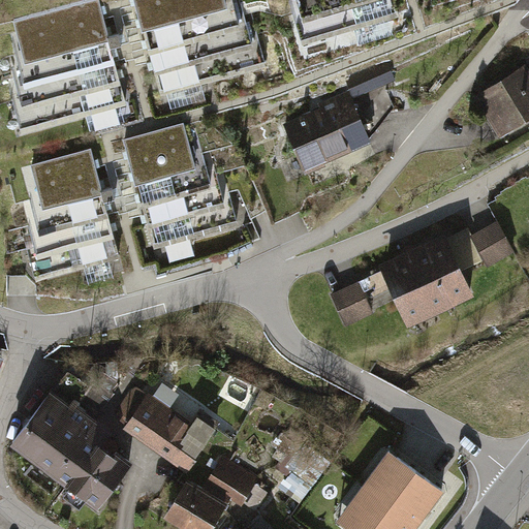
[(97,0),(88,0),(16,20),(21,40),(13,42),(19,63),(10,65),(16,84),(9,86),(21,128),(125,101),(97,0)]
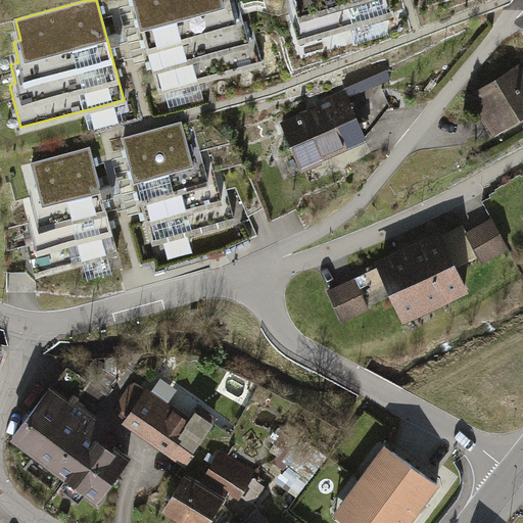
[(134,0),(158,90),(264,62),(252,19),(243,21),(238,3),(232,4),(230,0),(134,0)]
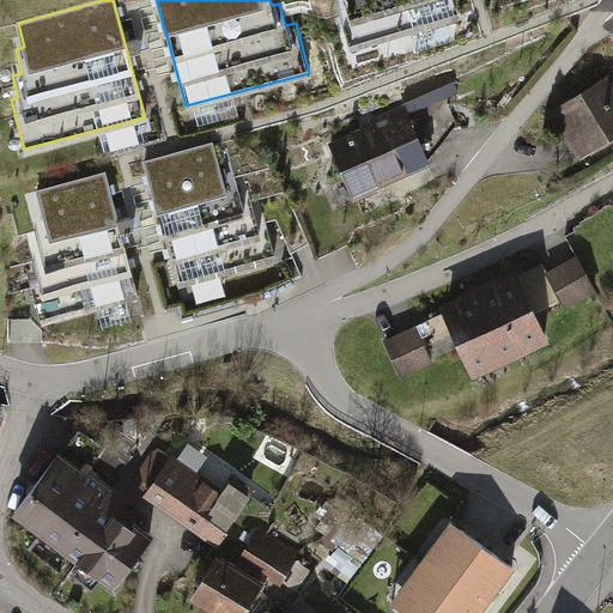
[(456,0),(335,0),(349,46),(461,13),(456,0)]
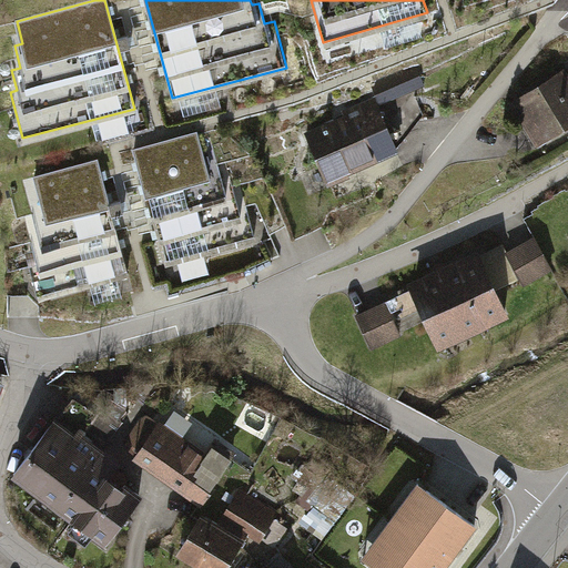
[(379,83),(385,101),(430,87),(424,69),(379,83)]
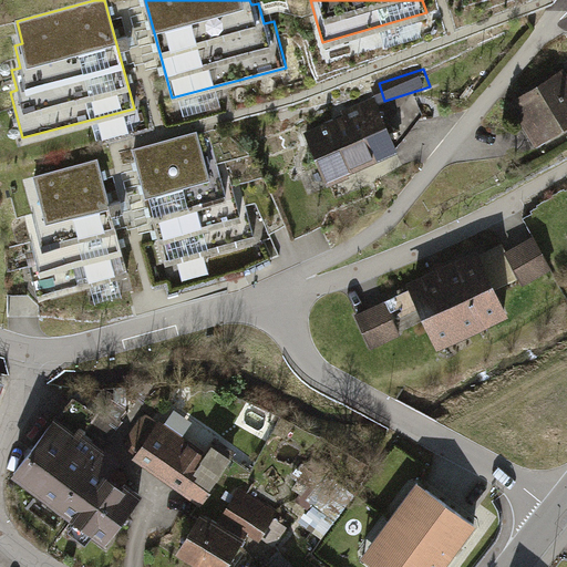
[(537,151),(566,130),(566,80),(563,73),(509,110),(537,151)]
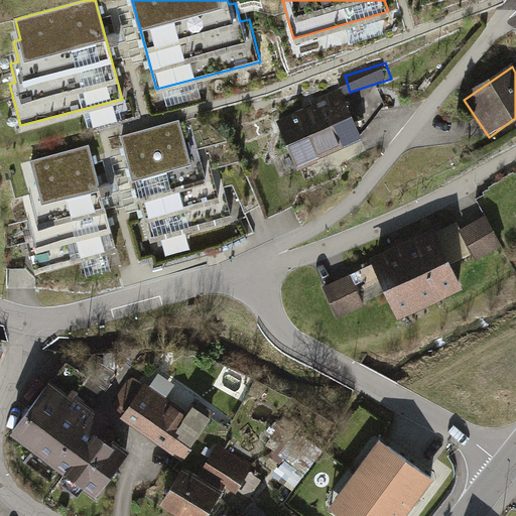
[(344,95),(278,125),(299,172),(366,143),(344,95)]
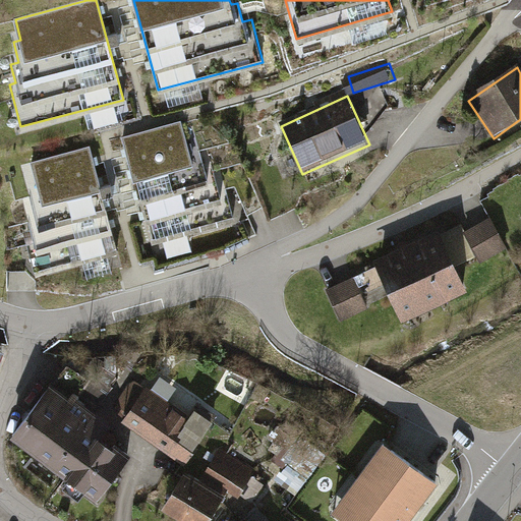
[(180,123),(124,138),(152,241),(236,219),(224,177),(216,179),(211,158),(203,161),(196,140),(186,143),(180,123)]
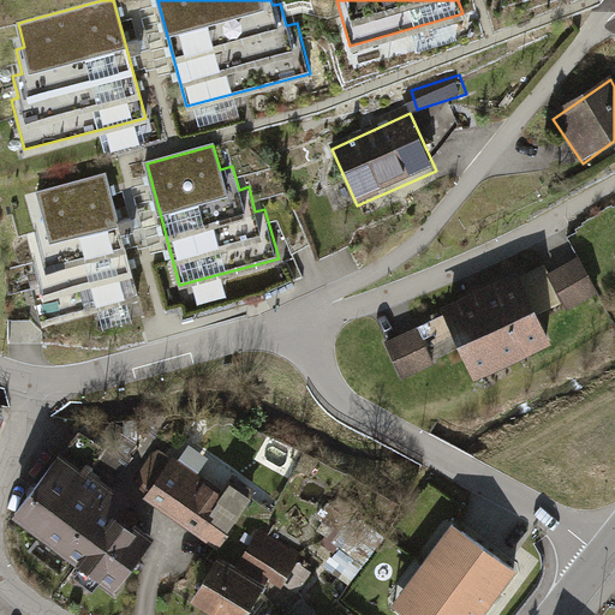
[(137,296),(106,174),(39,191),(46,216),(33,220),(40,245),(30,248),(36,270),(29,273),(42,320),(137,296)]
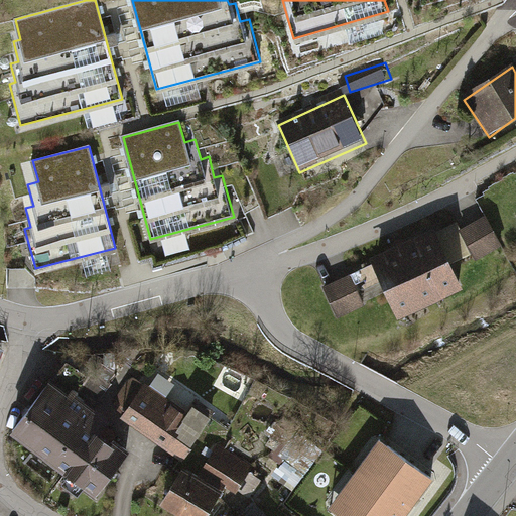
[(455,227),(301,300),(313,325),(330,316),(334,325),(387,299),(396,319),(466,286),(458,270),(501,249),(486,220),(459,233),(455,227)]
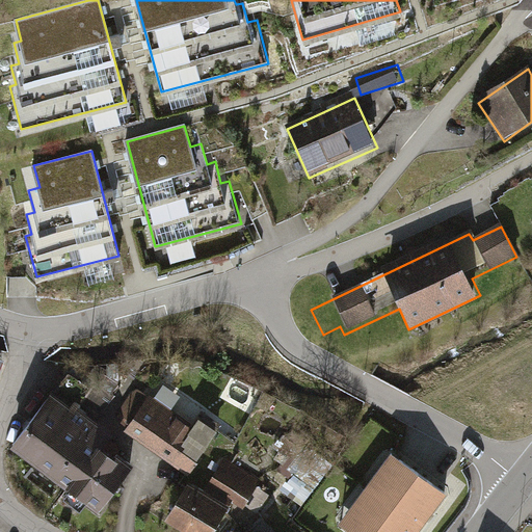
[(86,392),(64,376),(12,449),(100,512),(133,467),(106,447),(112,437),(74,409),(86,392)]
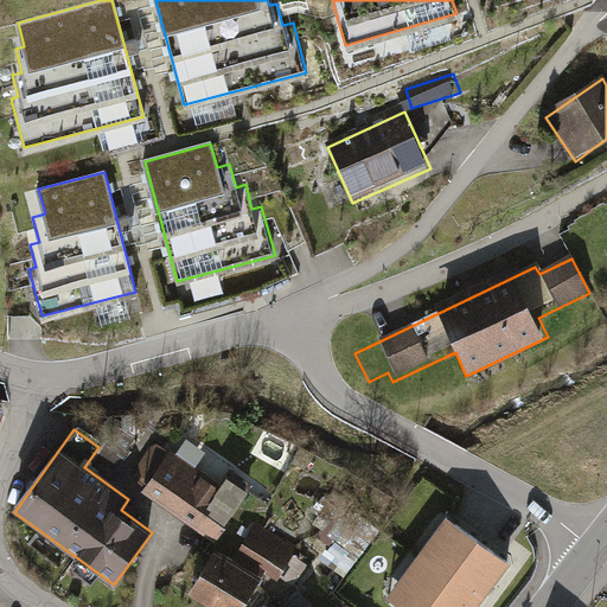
[(157,443),(132,480),(217,538),(254,485),(229,468),(217,485),(157,443)]
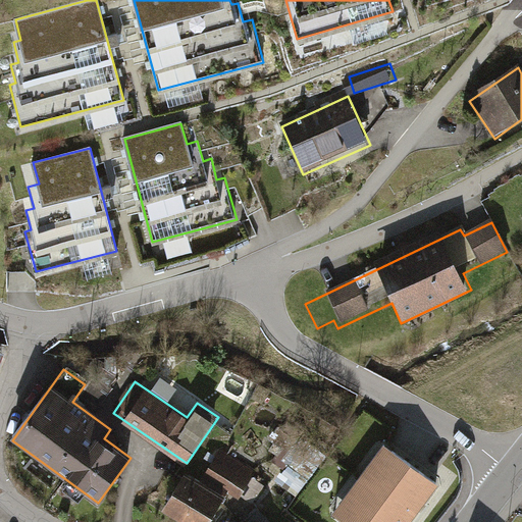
[(274,417),(260,438),(276,449),(290,427),(274,417)]
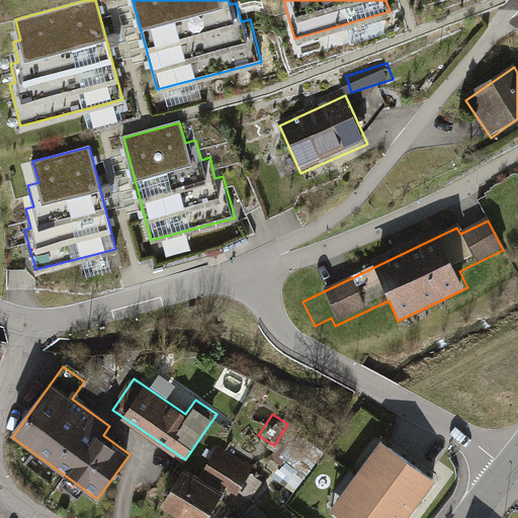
[(182,468),(158,507),(175,517),(208,517),(225,493),(237,500),(254,470),(247,466),(254,454),(235,442),(228,454),(219,449),(199,480),(182,468)]
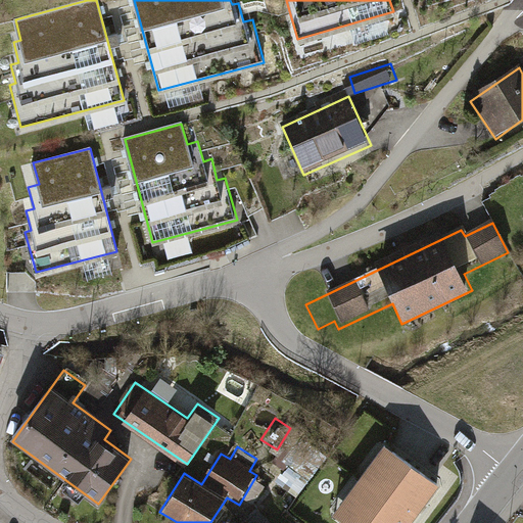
[(438,485),(395,453),(370,486),(413,518),(438,485)]
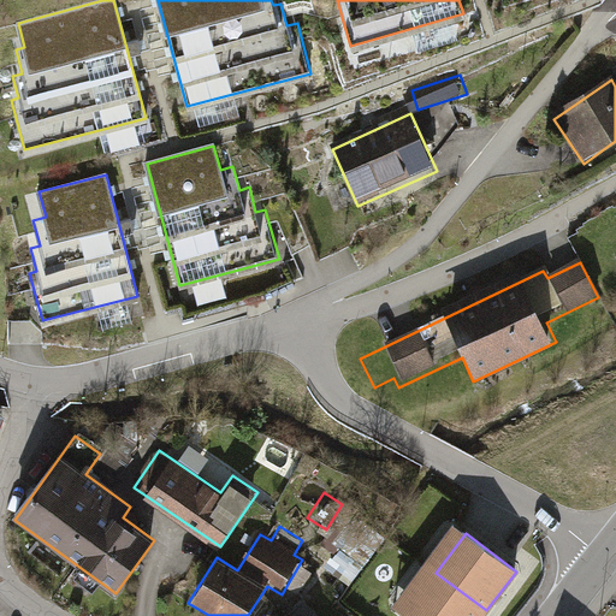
[(481,615),(486,610),(436,573),(406,611),(412,615),(481,615)]
